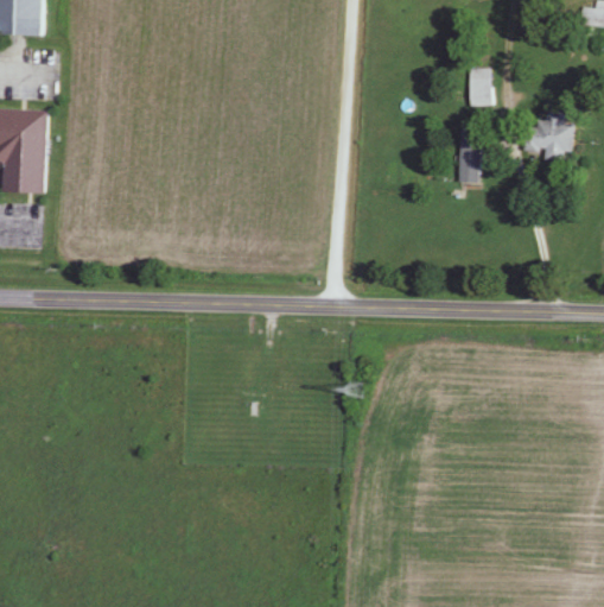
[(0,0),(0,36),(45,36),(45,0),(0,0)]
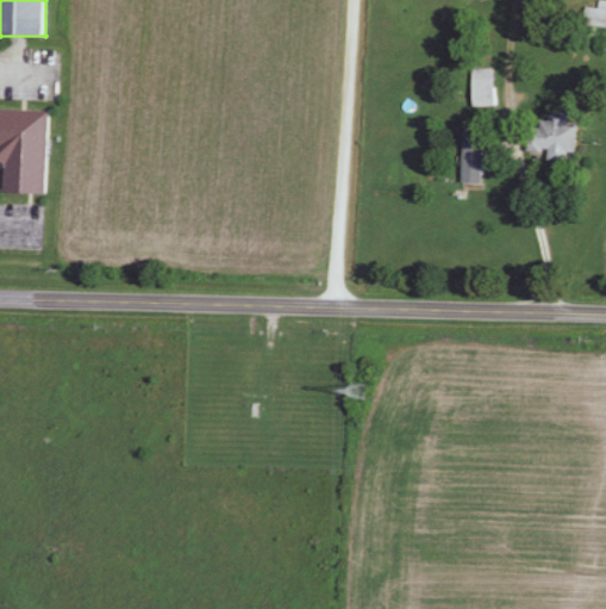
[(605,22),(605,8),(583,10),(583,23),(605,22)]
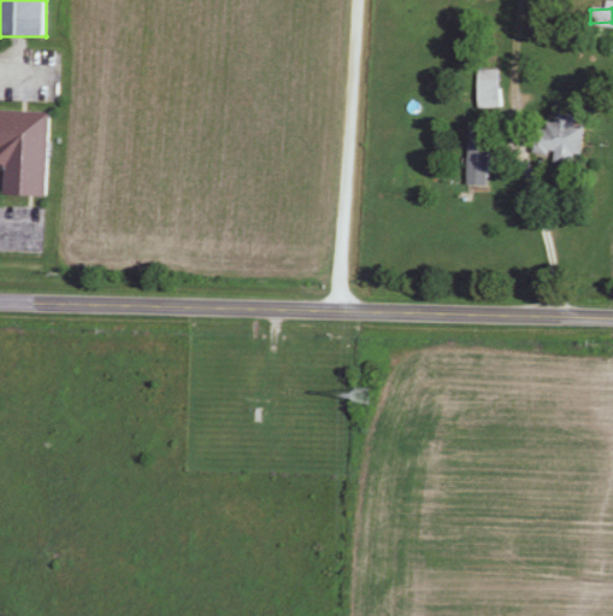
[(497,109),(497,70),(477,70),(477,109),(497,109)]
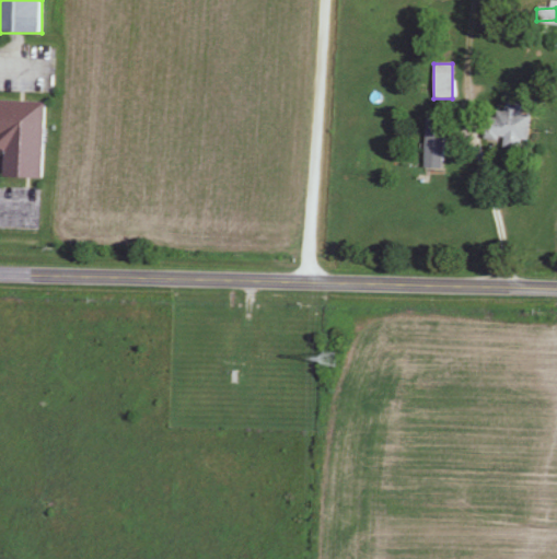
[(46,102),(0,100),(0,139),(4,140),(4,177),(44,178),(46,102)]
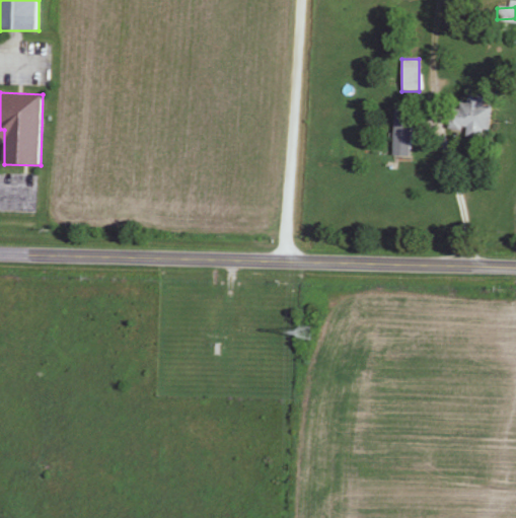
[(482,106),(483,97),(468,95),(467,104),(459,103),(458,113),(450,112),(447,131),(478,135),(480,130),(488,131),(491,107),(482,106)]
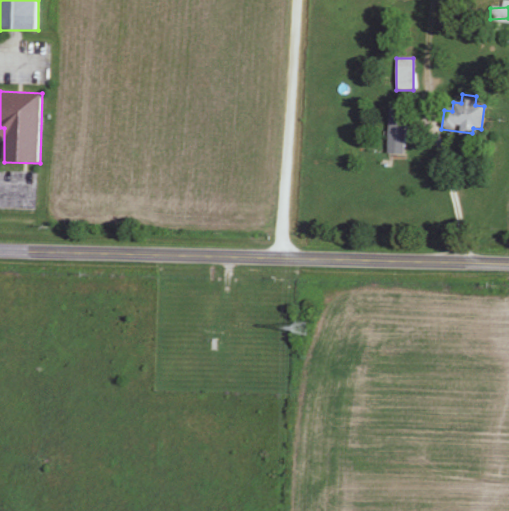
[(405,148),(405,110),(388,110),(388,148),(405,148)]
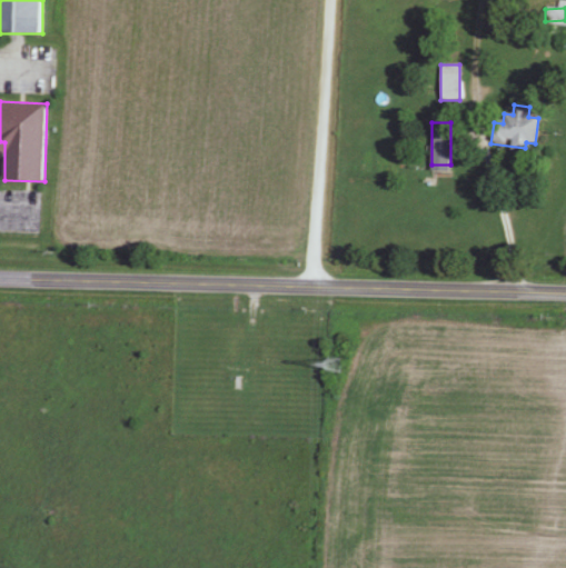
All buildings are outlined.
